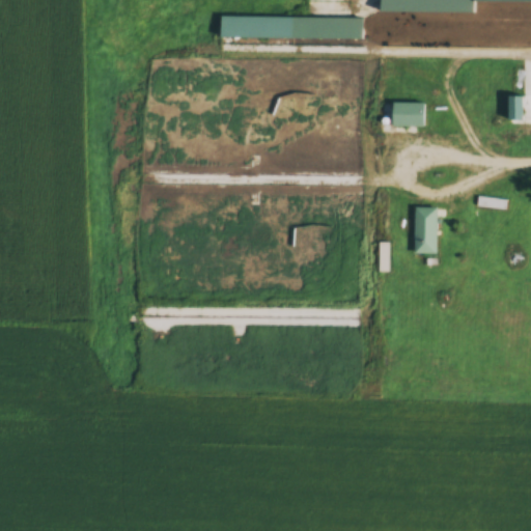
[(530,0),(380,0),(381,12),(474,14),(474,3),(530,3),(530,0)]
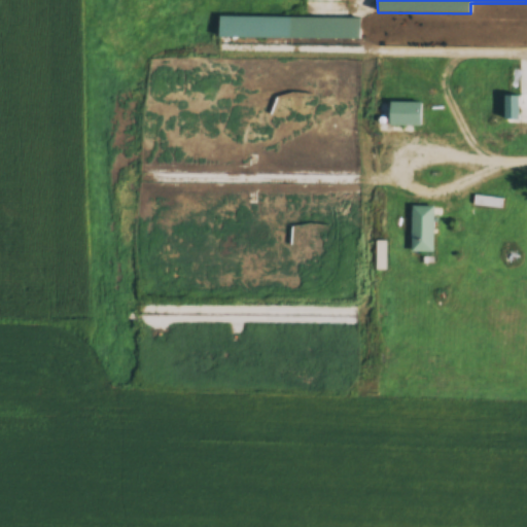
[(359,19),(218,19),(218,39),(359,39),(359,19)]
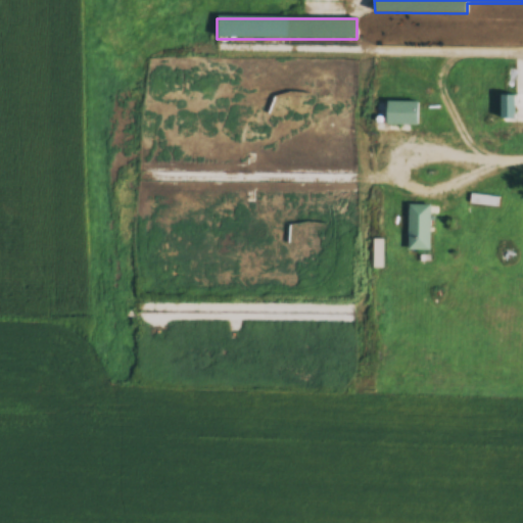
[(387,126),(418,126),(418,102),(387,102),(387,126)]
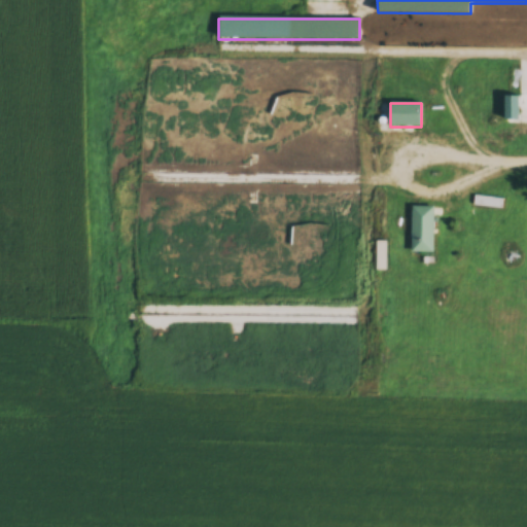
[(434,207),(412,207),(412,253),(434,253),(434,207)]
